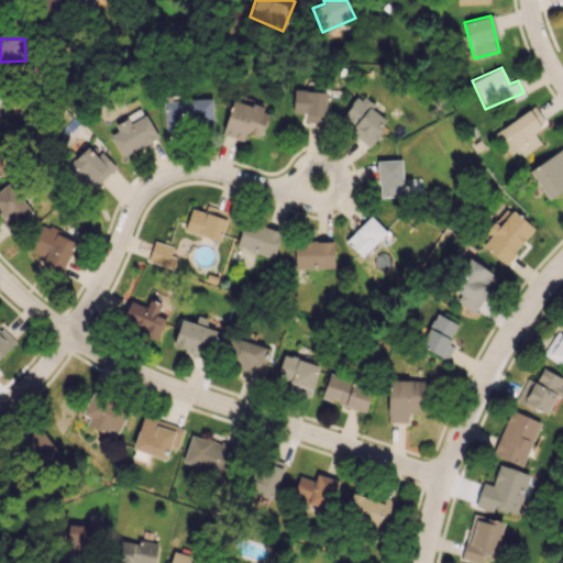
[(327,91),(294,89),(293,112),(306,112),(305,122),(326,123),(327,91)]
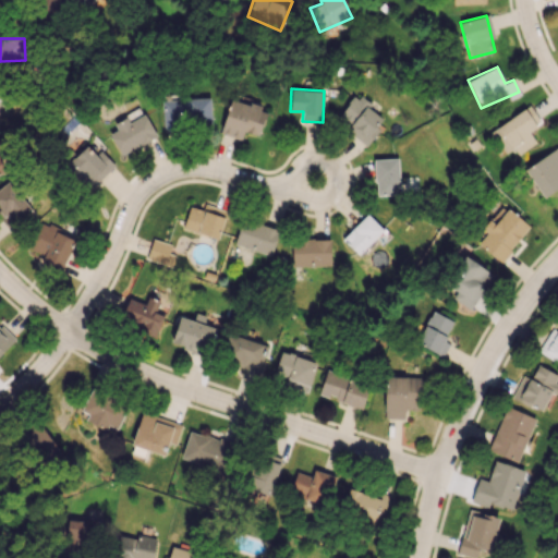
[(365,145),(386,119),(355,94),(339,114),(351,124),(347,130),(365,145)]
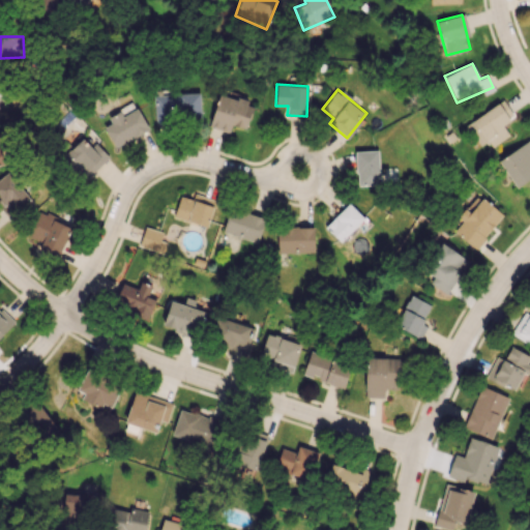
[(155,123),(201,120),(199,92),(154,94),(155,123)]
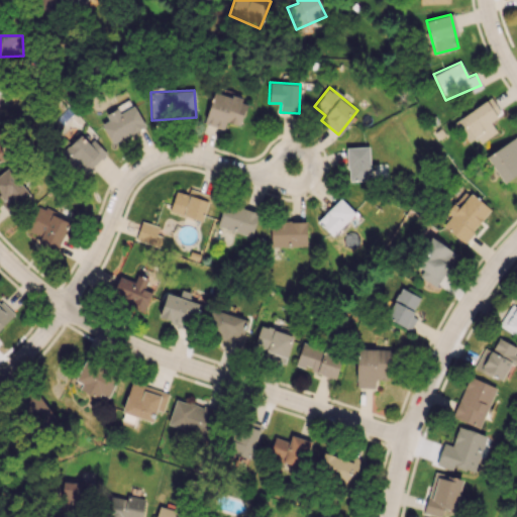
[(204,123),(223,129),(226,121),(240,125),(247,101),(214,91),(204,123)]
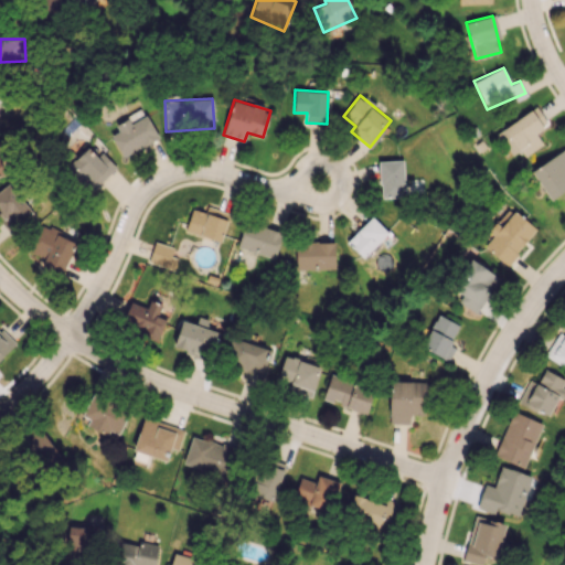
[(547,125),(537,107),(504,126),(522,157),(543,145),(535,132),(547,125)]
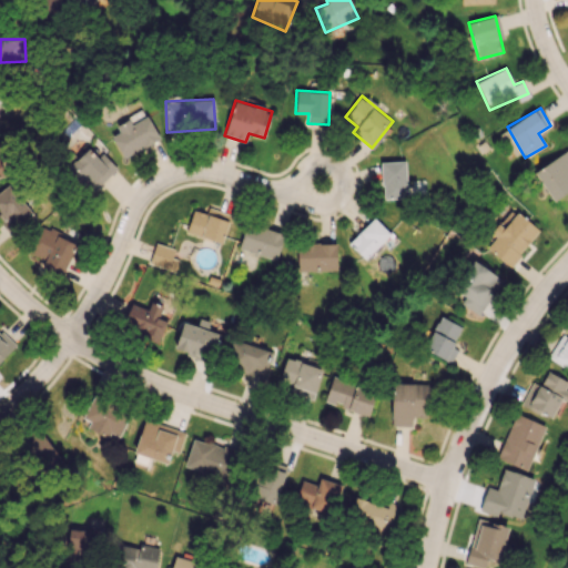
[(111,135),(124,159),(159,139),(146,115),(131,124),(128,119),(115,127),(119,132),(111,135)]
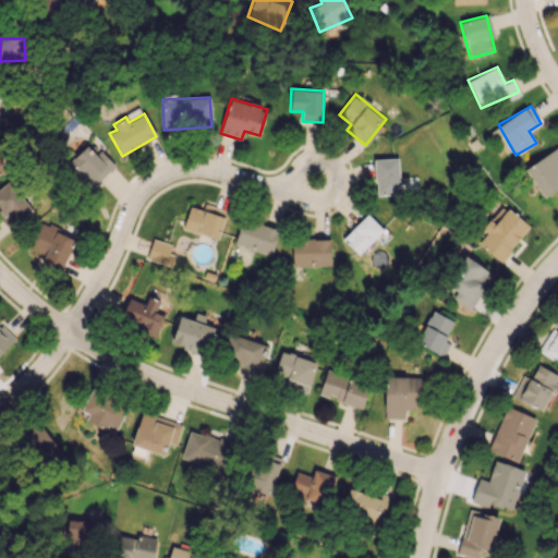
[(100,149),(96,154),(86,145),(64,166),(87,191),(116,165),(100,149)]
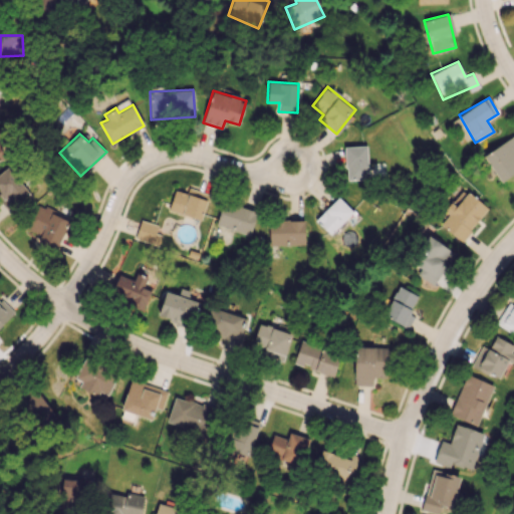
[(513,174),(513,154),(507,141),(483,154),(499,182),(513,174)]
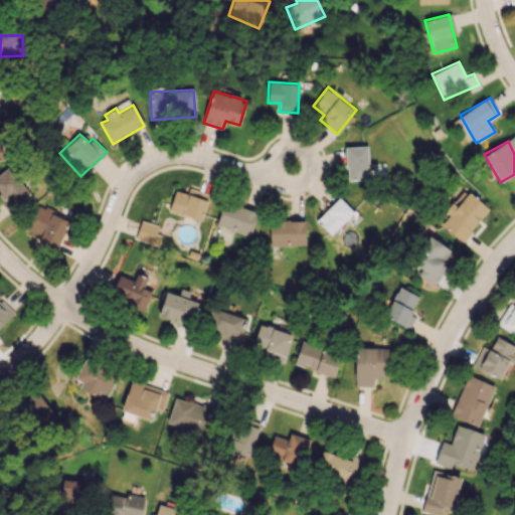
[(347,180),(368,179),(367,146),(345,146),(347,180)]
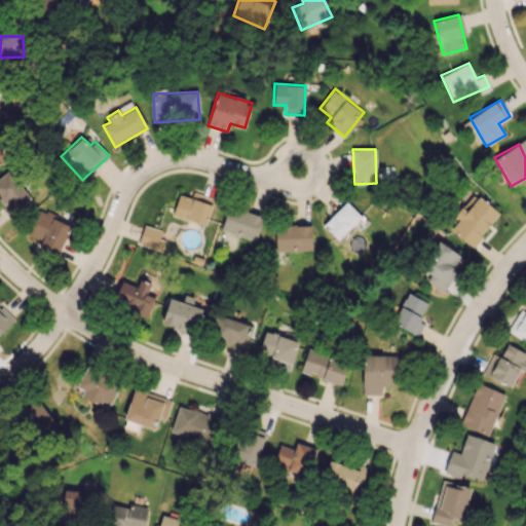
[(30,197),(6,171),(0,176),(0,197),(12,212),(30,197)]
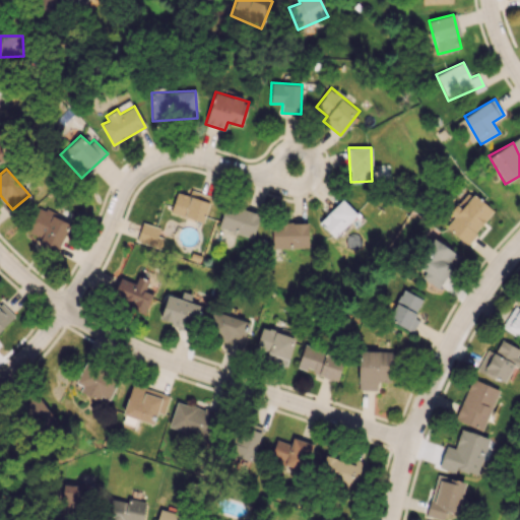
[(177,192),(170,213),(203,222),(211,196),(190,190),(189,195),(177,192)]
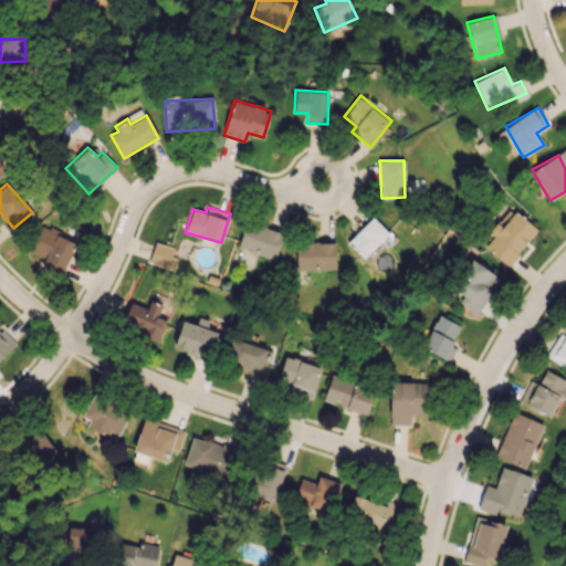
[(509,265),(536,229),(509,207),(489,232),(493,236),(484,247),(509,265)]
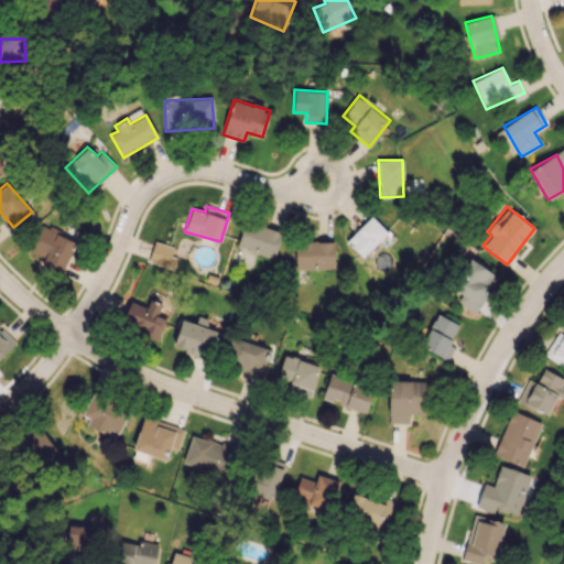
[(346,241),(362,258),(387,231),(370,215),(346,241)]
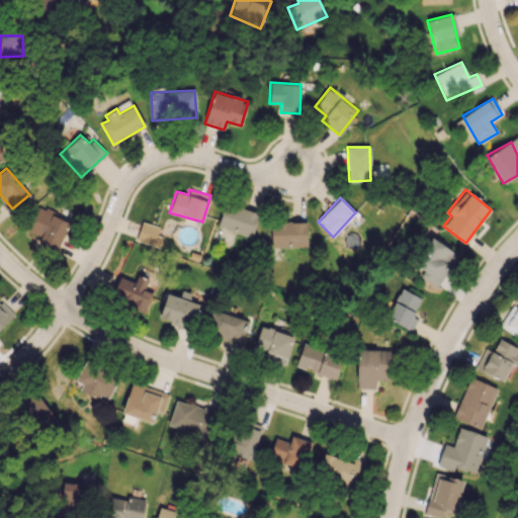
[(253,236),(259,211),(224,203),(218,228),(253,236)]
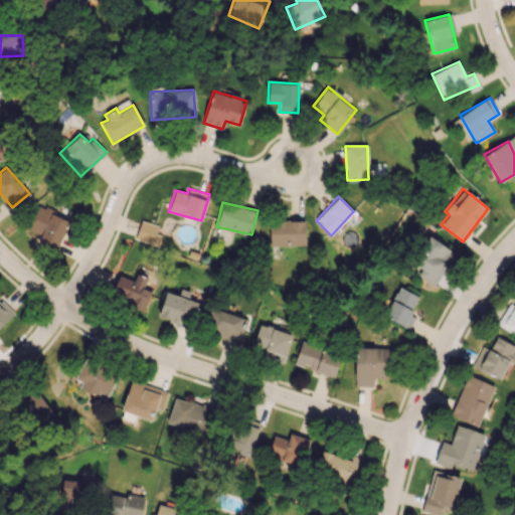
[(40,235),(37,242),(56,250),(69,218),(36,204),(26,229),(40,235)]
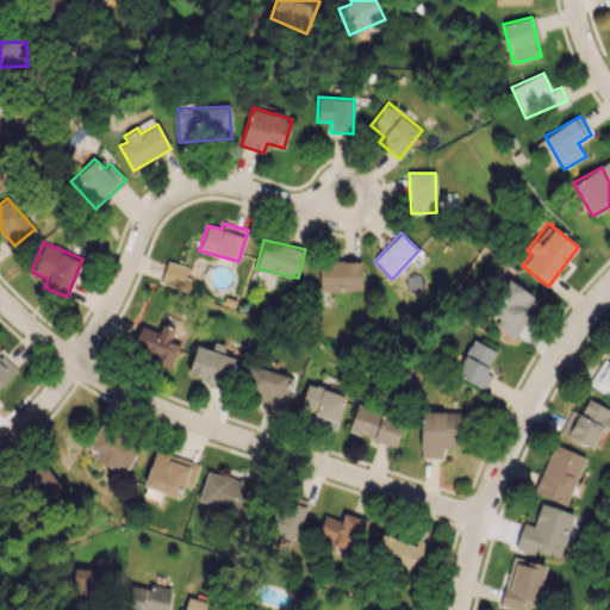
[(187,267),(167,260),(159,284),(187,293),(192,280),(184,277),(187,267)]
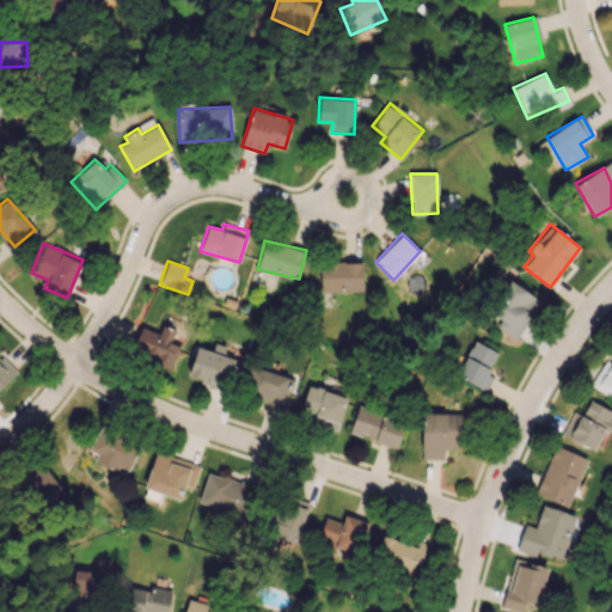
[(320,292),(362,291),(362,262),(319,262),(320,292)]
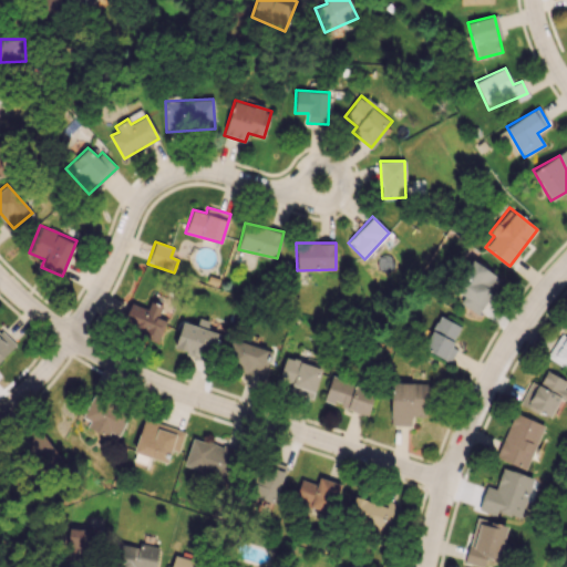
[(460,302),(477,315),(501,278),(472,259),(453,289),(464,296),(460,302)]
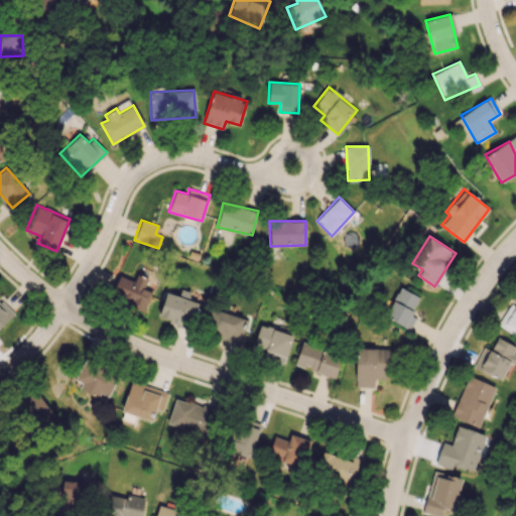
[(144,309),(152,289),(144,285),(148,278),(137,273),(134,281),(119,274),(110,294),(144,309)]
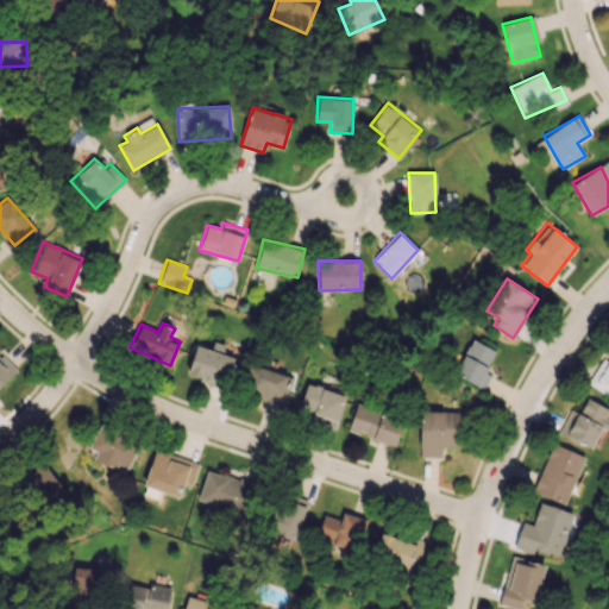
[(456,377),(484,388),(490,374),(485,372),(494,349),(469,339),(456,377)]
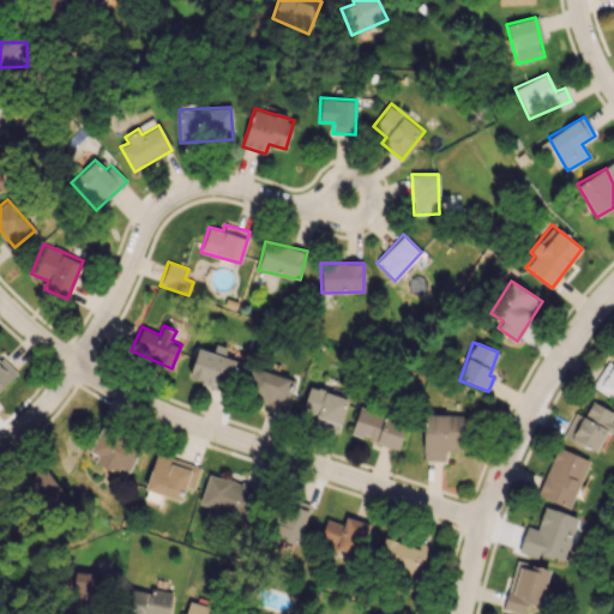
[(239,361),(197,348),(188,378),(229,391),(239,361)]
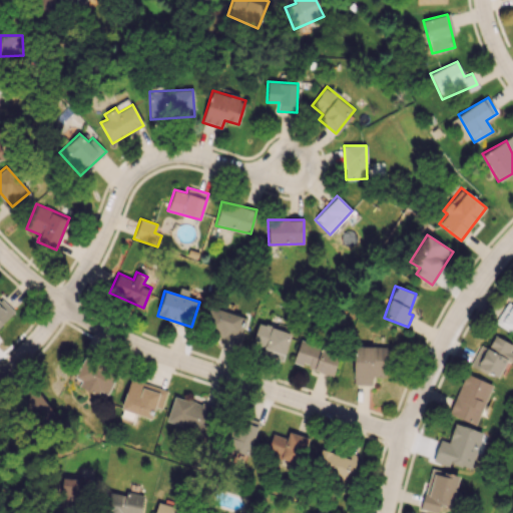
[(0,326),(13,313),(0,301),(0,326)]
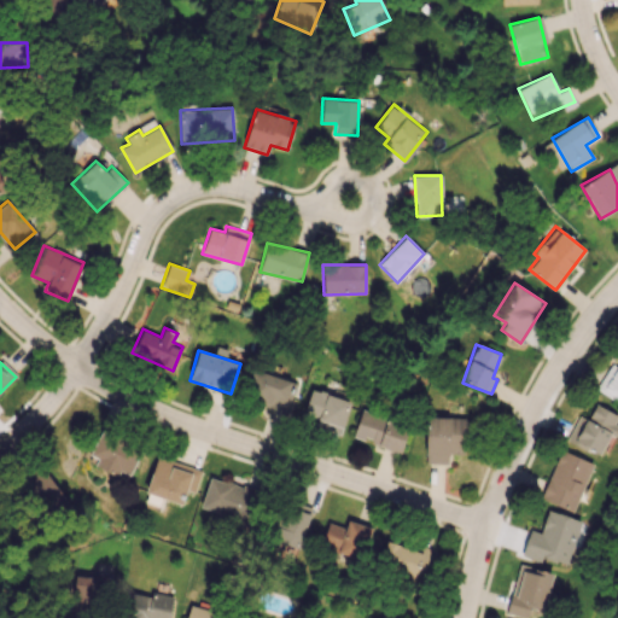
[(617,395),(617,365),(602,366),(604,395),(617,395)]
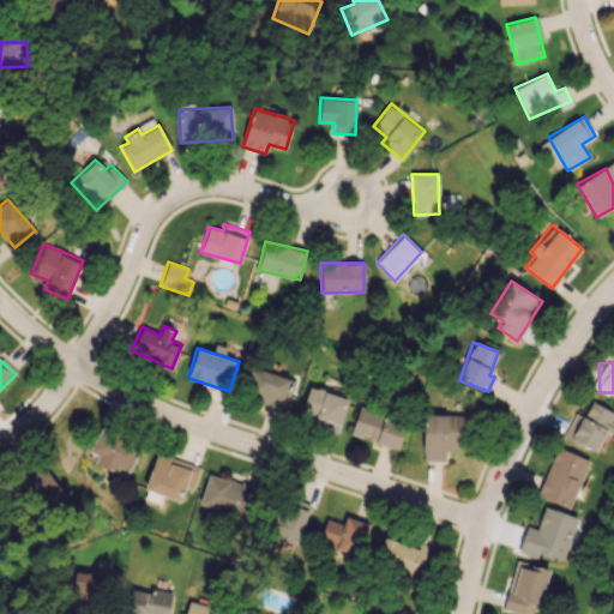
[(294,380),(251,366),(242,392),(286,407),(294,380)]
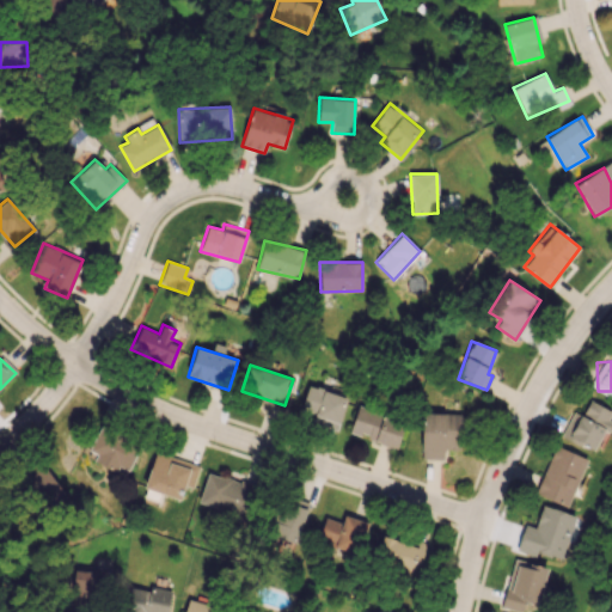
[(316,412),(312,422),(337,430),(348,397),(308,385),(301,408),(316,412)]
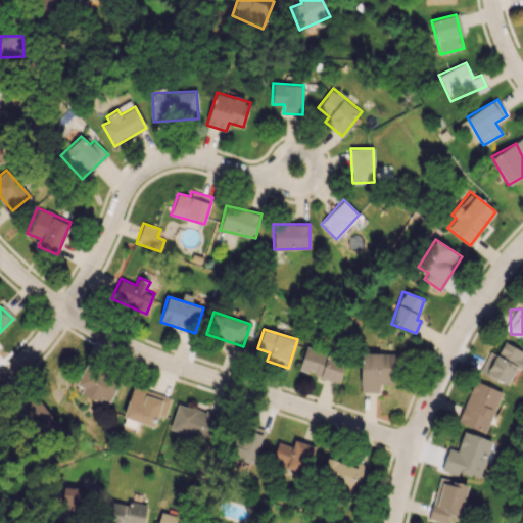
[(522,353),(522,350),(504,341),(497,354),(489,351),(479,373),(508,386),(522,353)]
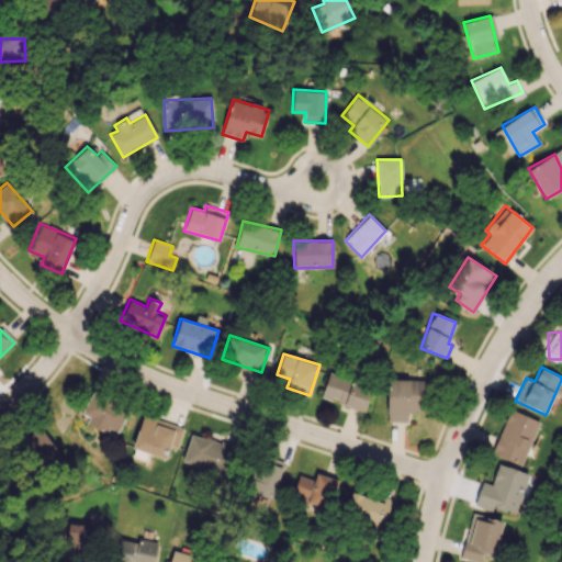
[(321,400),(366,409),(371,383),(327,373),(321,400)]
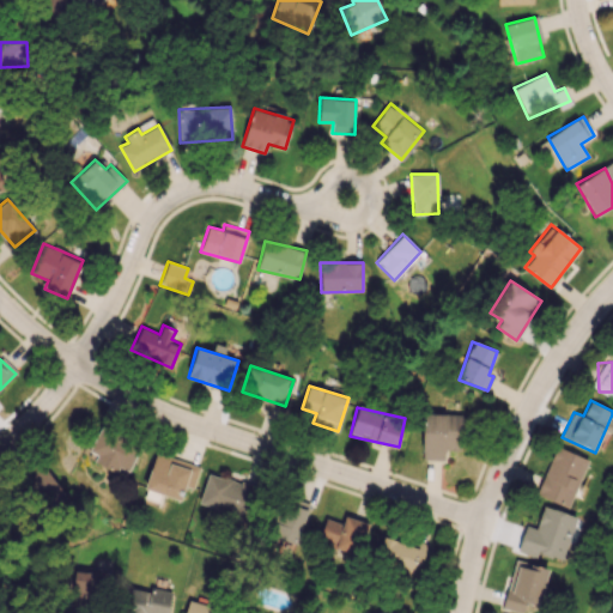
[(422,459),(443,460),(444,450),(462,450),(463,414),(423,413),(422,459)]
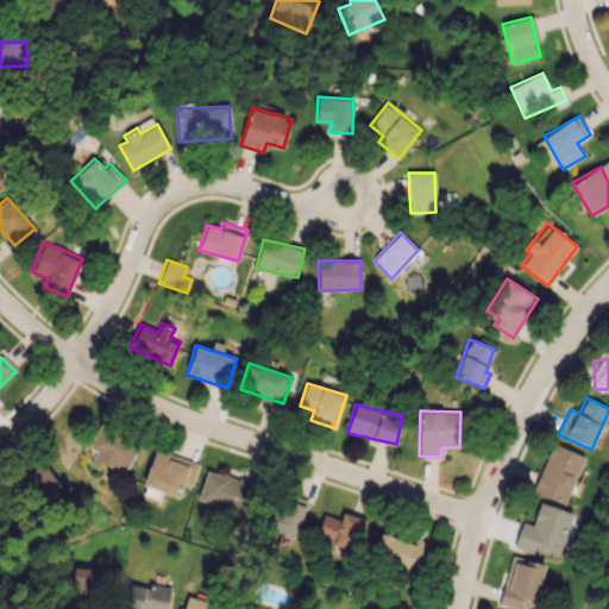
[(127,468),(139,441),(100,422),(88,449),(96,452),(93,459),(115,470),(118,464),(127,468)]
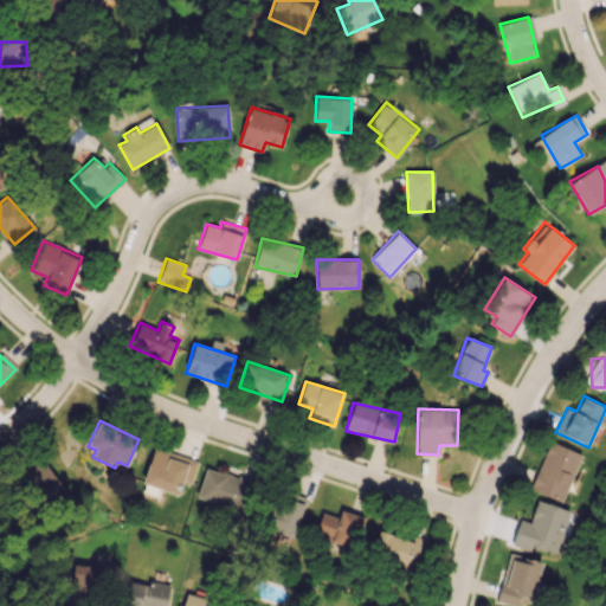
[(581,453),(549,440),(529,489),(561,502),(581,453)]
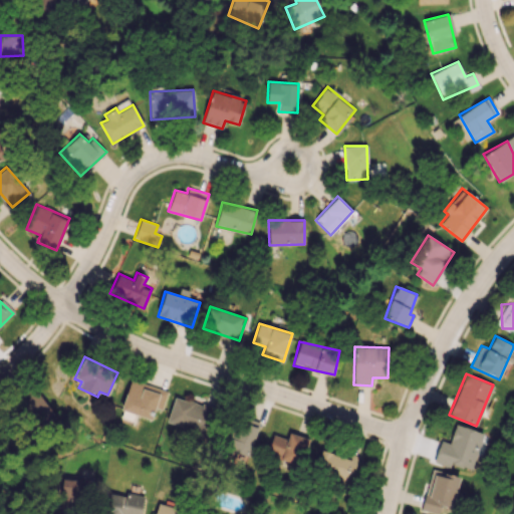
[(121,412),(152,419),(155,408),(162,410),(167,389),(130,379),(121,412)]
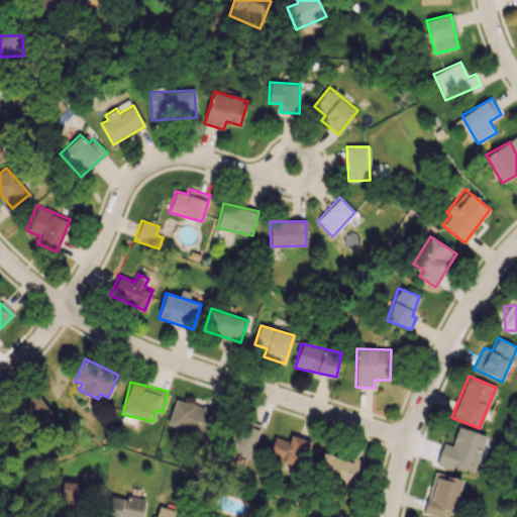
[(56,420),(36,389),(16,401),(35,432),(56,420)]
